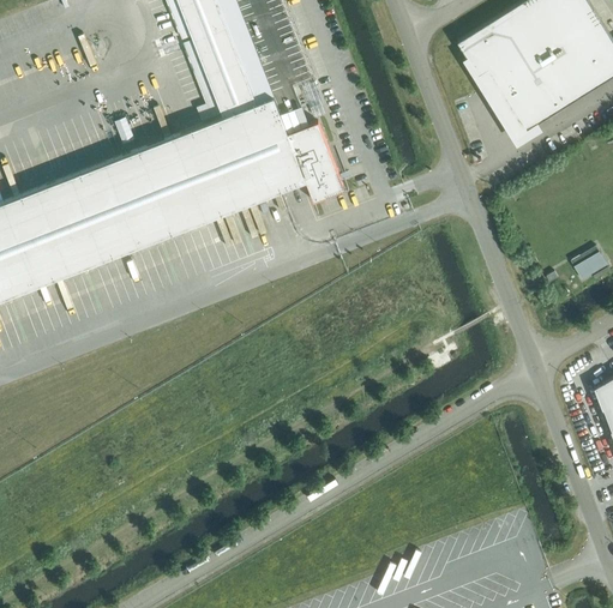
[(258,109),(215,0),(176,0),(223,120),(0,206),(0,304),(306,185),(314,205),(347,194),(320,126),(311,130),(304,110),(282,119),(275,102),(258,109)]
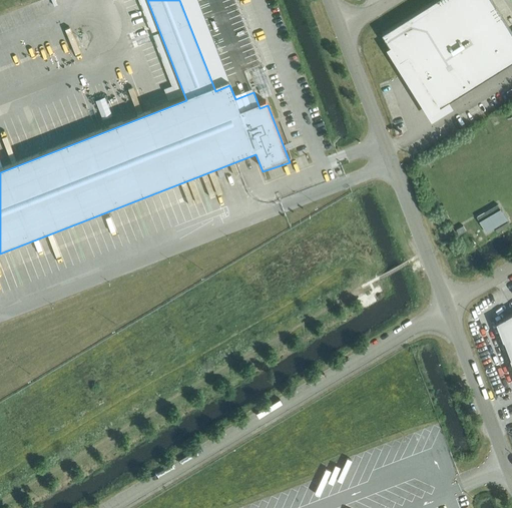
[(483,84),(511,66),(511,35),(489,0),(443,0),(383,38),(392,52),(389,54),(405,78),(408,76),(401,65),(409,60),(434,101),(433,102),(440,114),(476,91),(475,90),(483,84)]
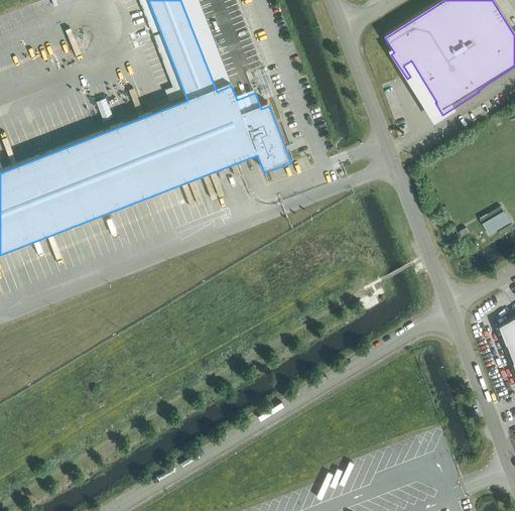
[(504,215),(483,227),(489,238),(511,226),(504,215)]
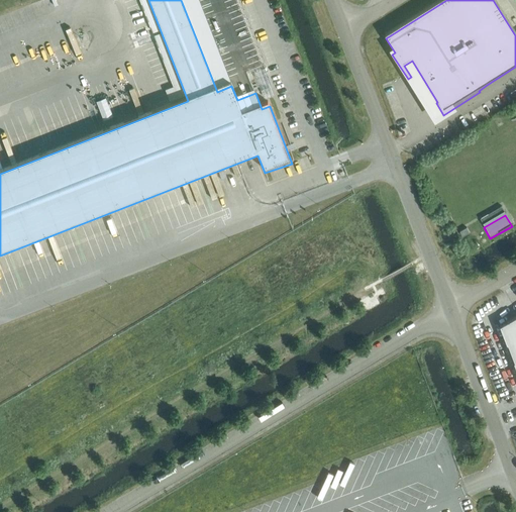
[(463,241),(471,237),(468,231),(460,236),(463,241)]
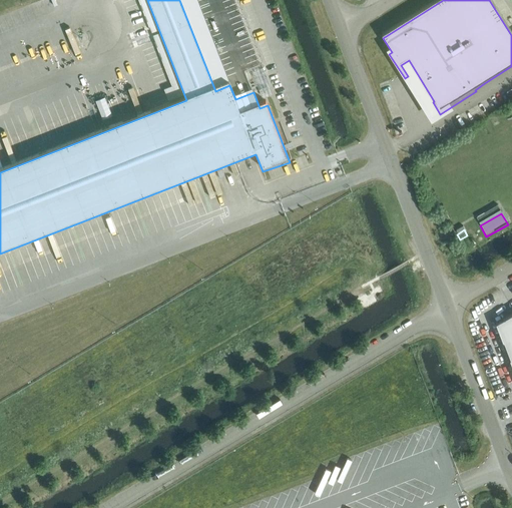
[(511,318),(497,327),(504,346),(505,346),(511,363),(510,363),(511,366),(511,318)]
